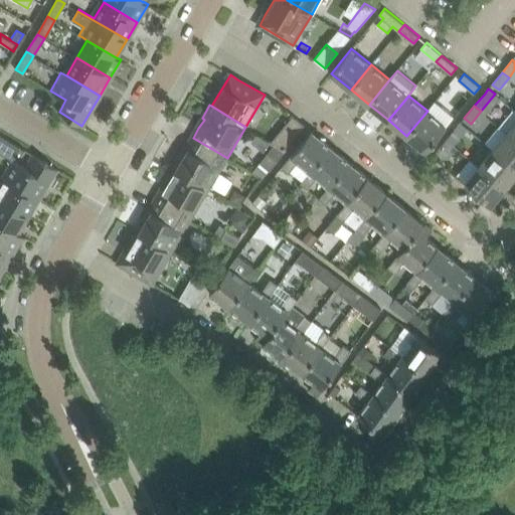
[(500,126),(507,132),(514,138),(514,110),(513,109),(500,126)]
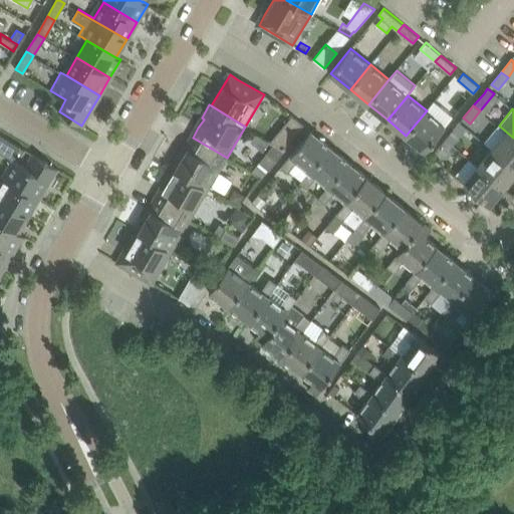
[(446,126),(427,110),(406,136),(426,152),(446,126)]
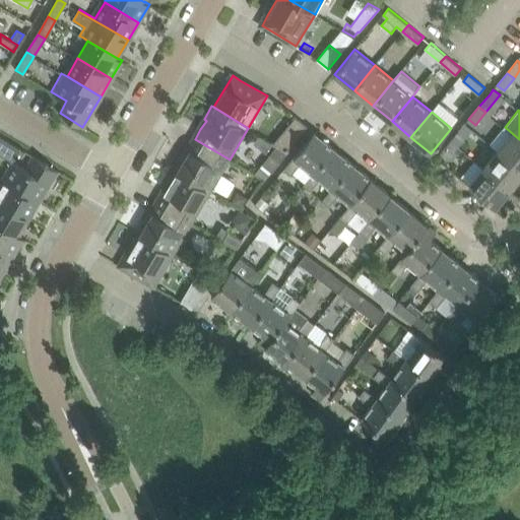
[(274,143),(276,144),(287,151),(288,151),(309,127),(296,117),(274,143)]
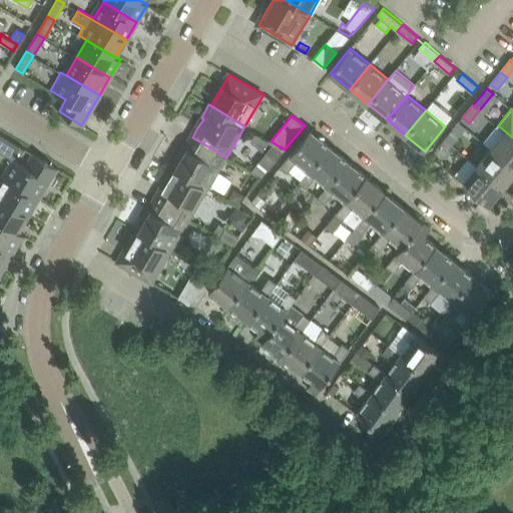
[(445,138),(452,144),(466,127),(458,122),(445,138)]
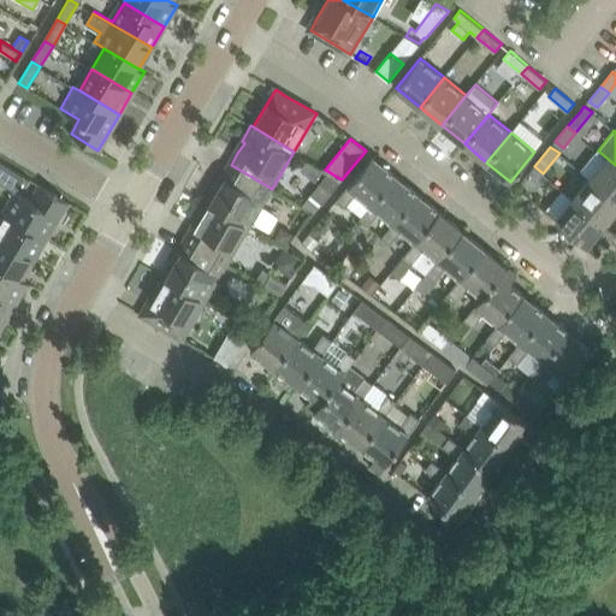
[(359,194),(373,205),(373,206),(397,176),(373,157),(338,200),(348,207),(359,194)]
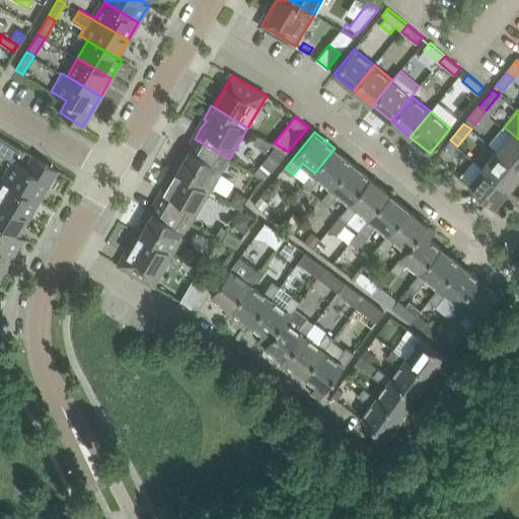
[(518,168),(518,139),(511,133),(498,150),(518,168)]
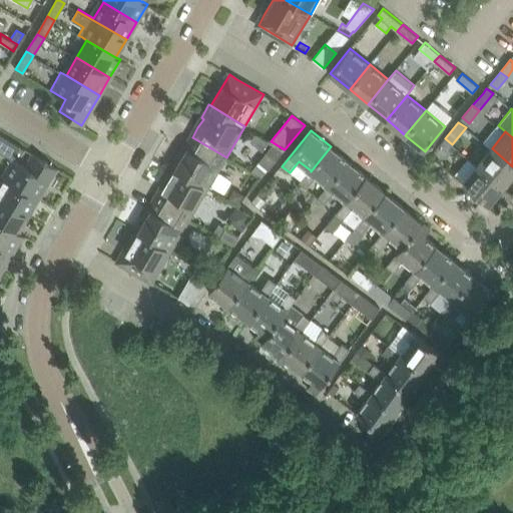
[(2,176),(4,177),(38,197),(56,167),(33,154),(26,165),(19,161),(26,149),(0,134),(0,151),(12,159),(2,176)]
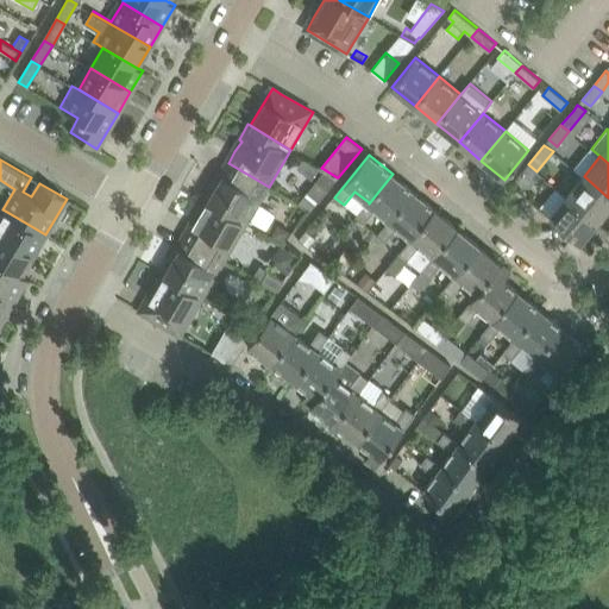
[(471,174),(493,192),(503,179),(482,162),(471,174)]
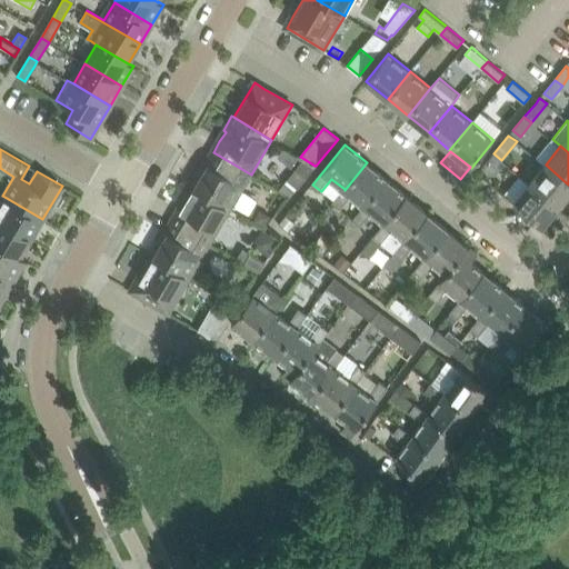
[(213,152),(207,163),(193,187),(231,209),(251,175),(213,152)]
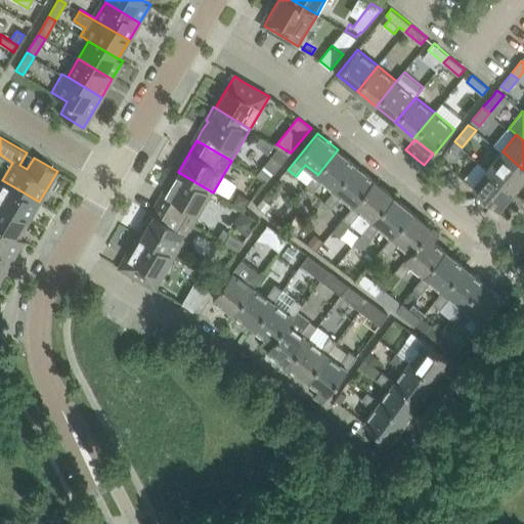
[(451,160),(462,147),(454,141),(444,154),(451,160)]
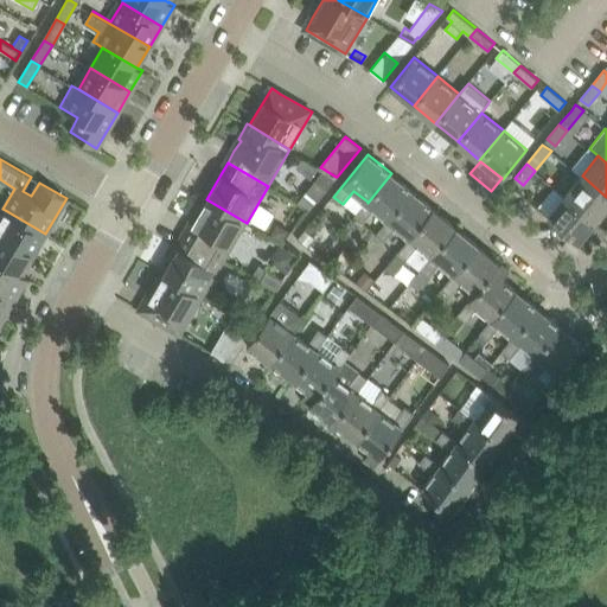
[(391,173),(368,203),(368,202),(356,216),(364,223),(376,209),(389,219),(377,234),(379,236),(415,193),(391,173)]
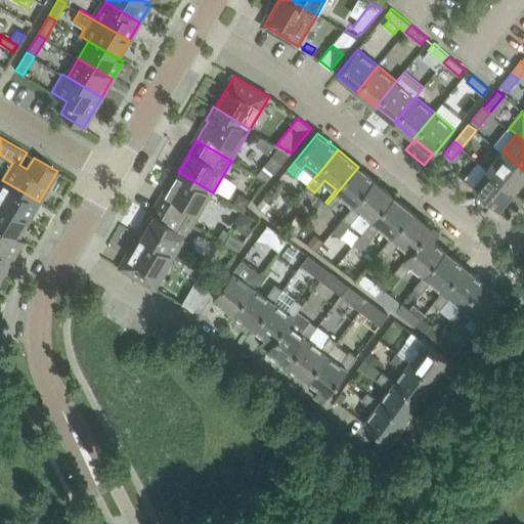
[(523,186),(523,170),(503,151),(488,169),(515,190),(521,184),(523,186)]
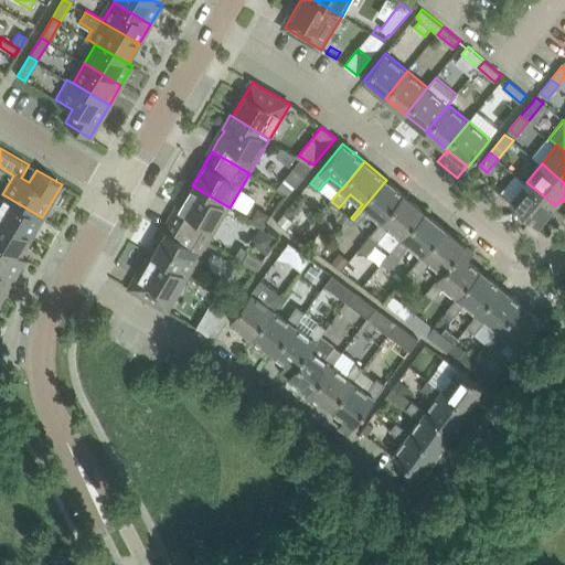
[(408,198),(386,180),(353,220),(359,224),(370,212),(382,222),(359,251),(362,254),(408,198)]
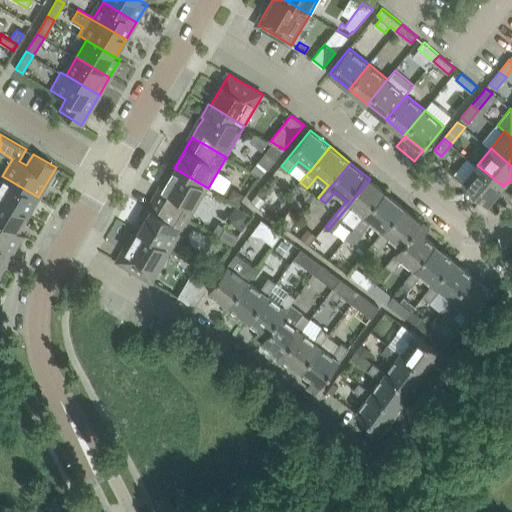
[(511,194),(511,193),(503,186),(477,165),(463,182),(489,204),(495,196),(504,204),(511,194)]
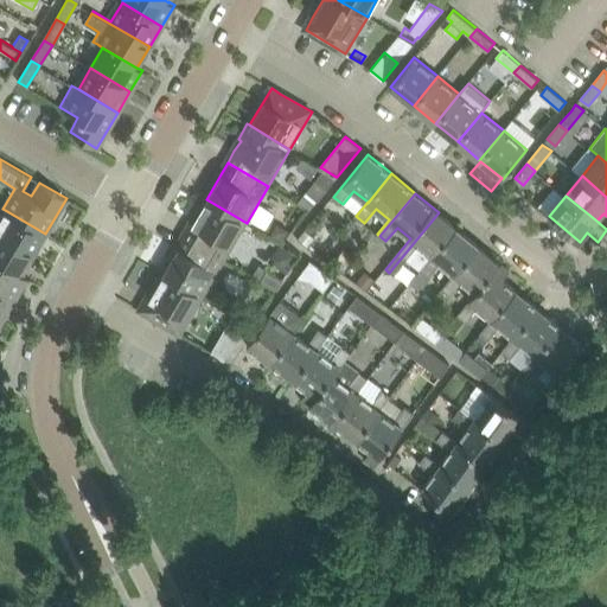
[(191,224),(185,235),(205,248),(225,259),(247,223),(206,199),(204,197),(195,212),(197,215),(191,224)]
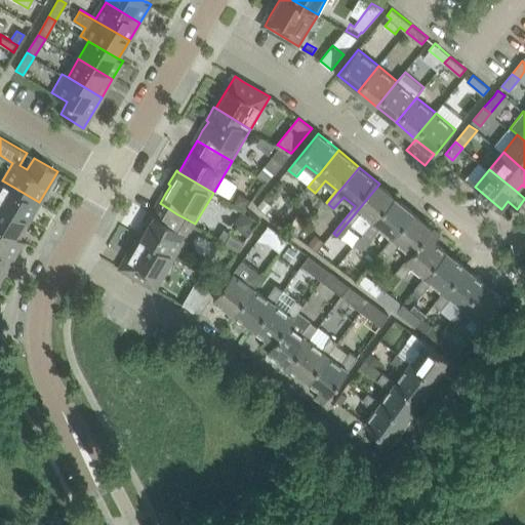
[(0,203),(29,220),(39,202),(4,182),(0,188),(0,203)]
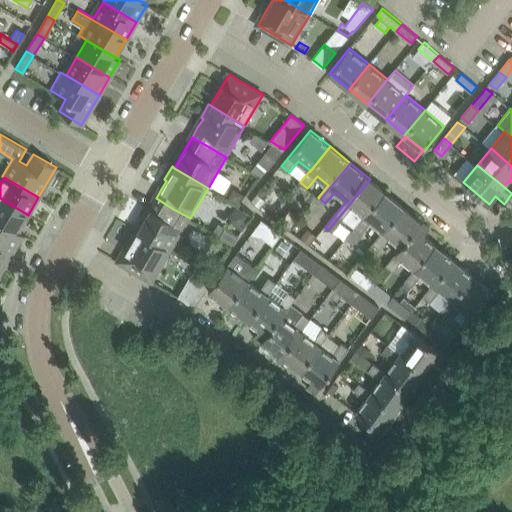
[(347,238),(352,242),(390,195),(370,179),(328,230),(332,233),(353,207),(364,216),(347,238)]
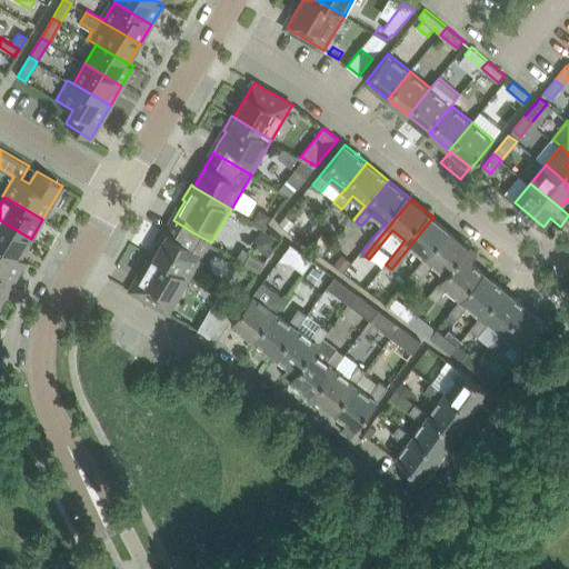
[(259,209),(253,220),(265,226),(270,215),(259,209)]
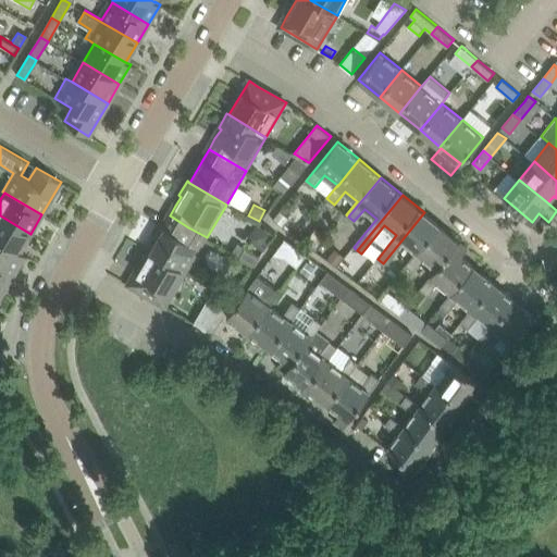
[(281,211),(275,219),(282,224),(288,218),(281,211)]
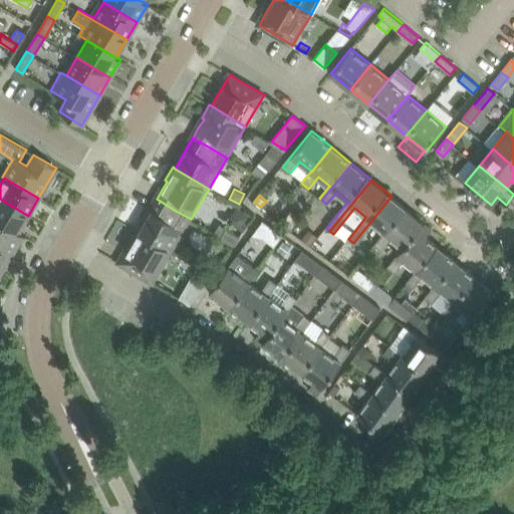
[(412,213),(392,196),(353,243),(355,245),(373,223),(386,233),(375,244),(381,249),(392,237),(412,213)]
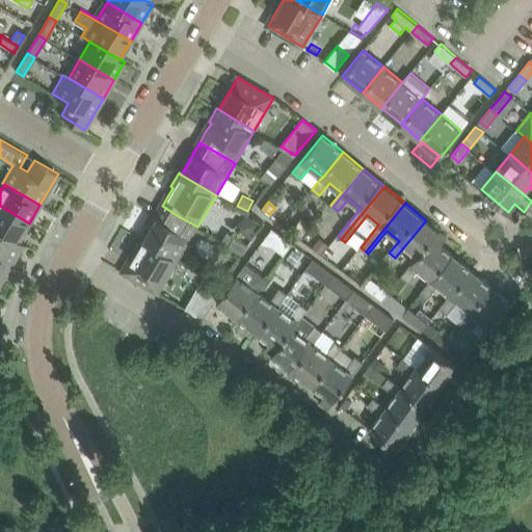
[(0,230),(19,241),(29,223),(0,206),(0,230)]
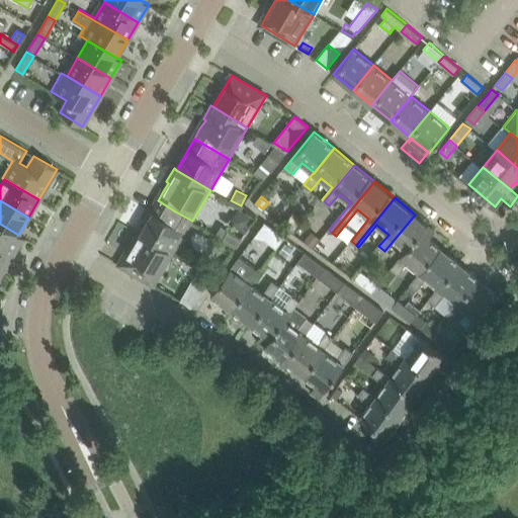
[(158,201),(152,211),(139,233),(174,252),(192,221),(175,211),(158,201)]
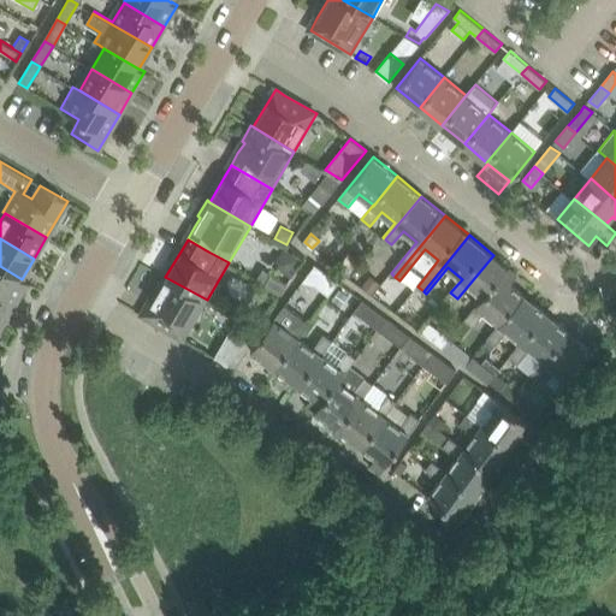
[(486,313),(510,284),(517,274),(493,255),(469,284),(484,297),(466,320),(473,326),(485,312),(486,313)]
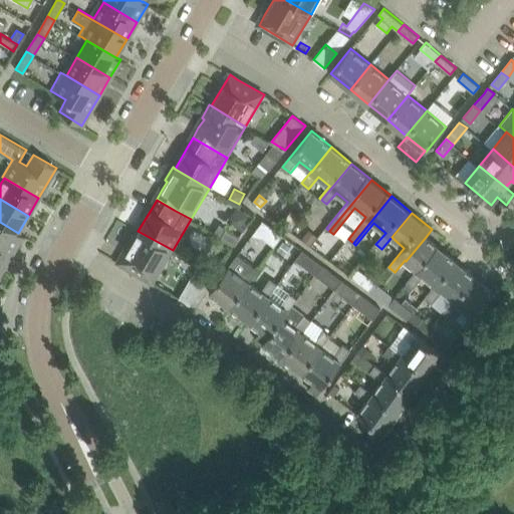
[(0,246),(12,253),(22,235),(18,233),(0,222),(0,246)]
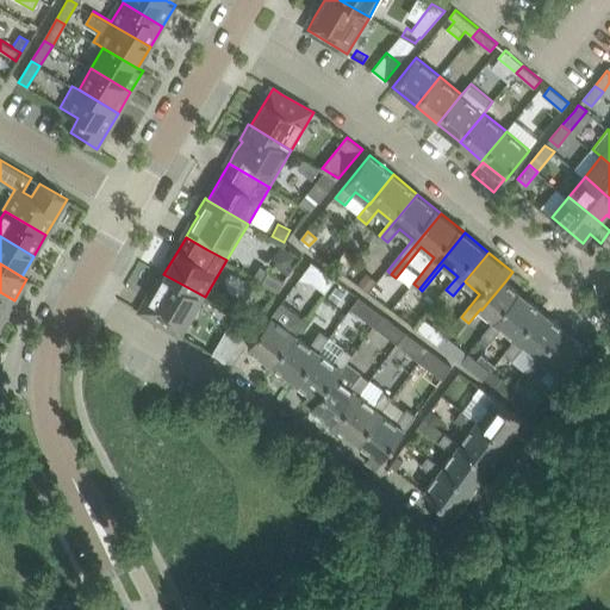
[(260,266),(253,278),(277,291),(284,281),(268,272),(269,271),(260,266)]
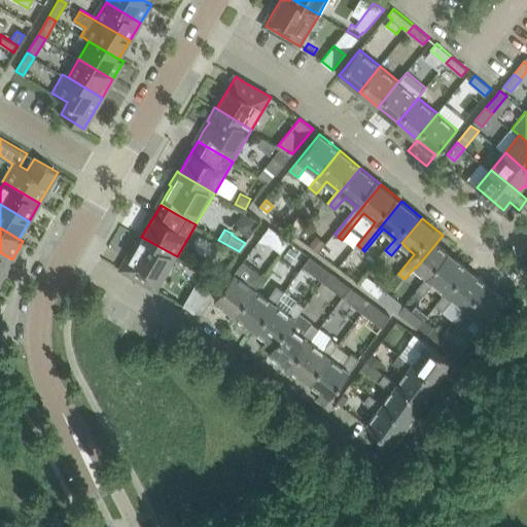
[(277,233),(268,246),(280,254),(289,241),(277,233)]
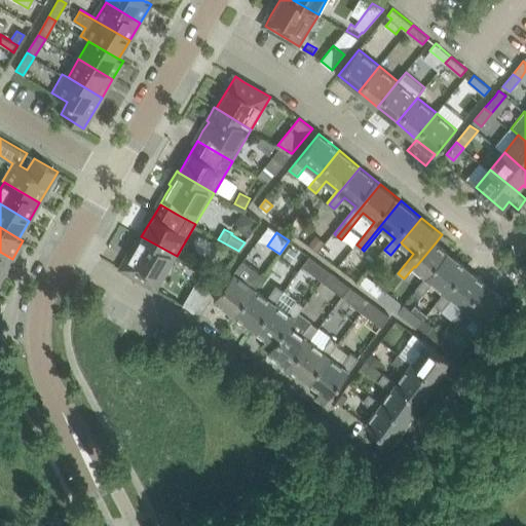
[(122,269),(157,290),(177,256),(141,236),(139,234),(132,249),(134,250),(128,259),(122,269)]
